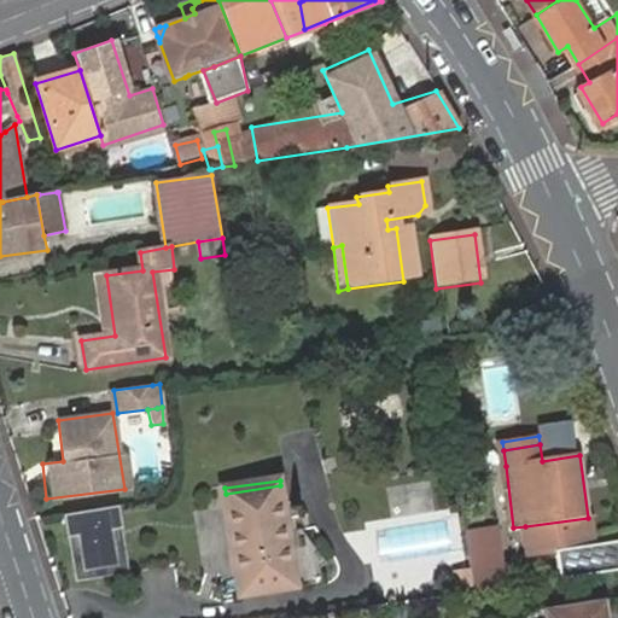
[(235,567),(290,559),(280,485),(226,494),(235,567)]
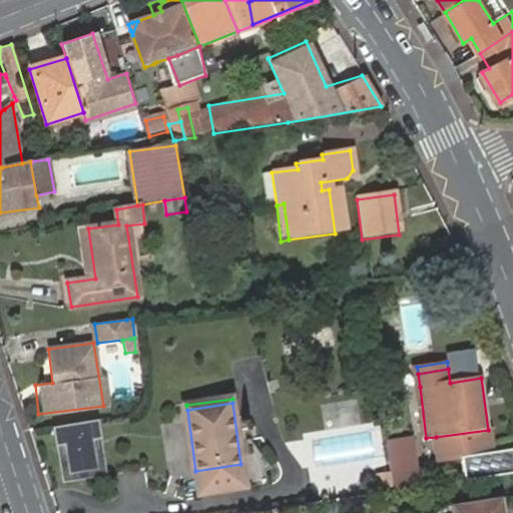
[(100,438),(97,419),(51,427),(54,446),(62,444),(67,474),(97,469),(92,440),(100,438)]
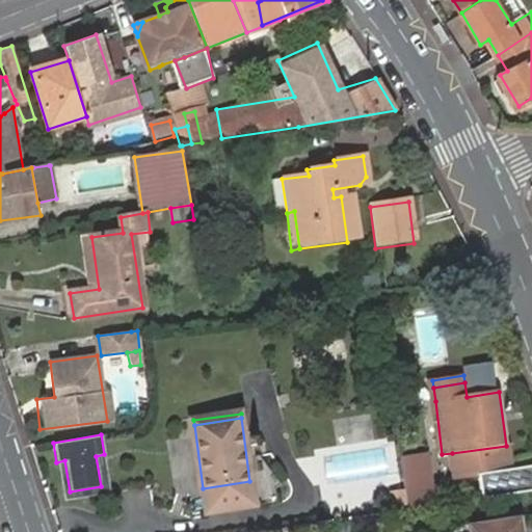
[(400,447),(403,460),(416,458),(414,445),(400,447)]
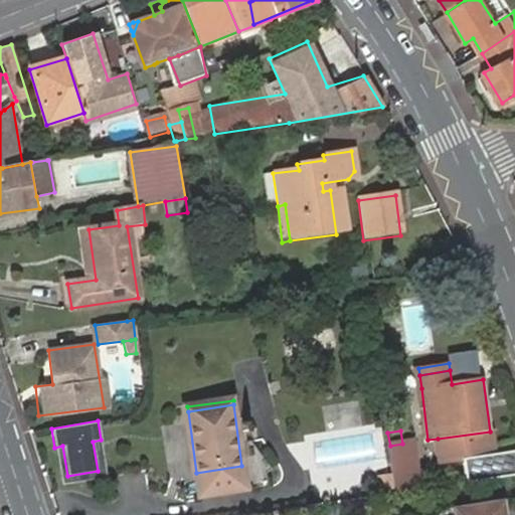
[(493,455),(490,432),(438,439),(427,440),(431,463),(441,461),(493,455)]
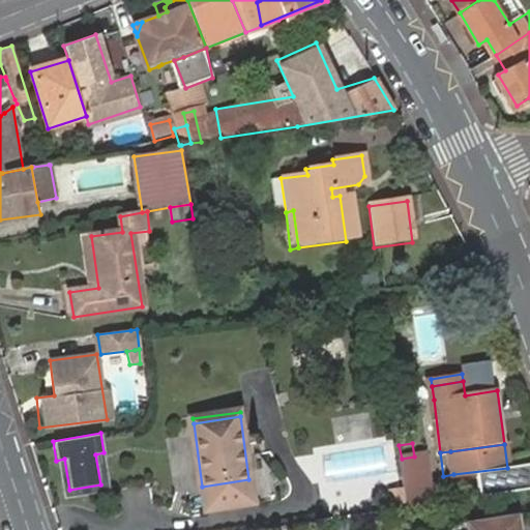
[(69,490),(64,459),(56,461),(62,499),(110,491),(104,452),(95,454),(100,484),(69,490)]
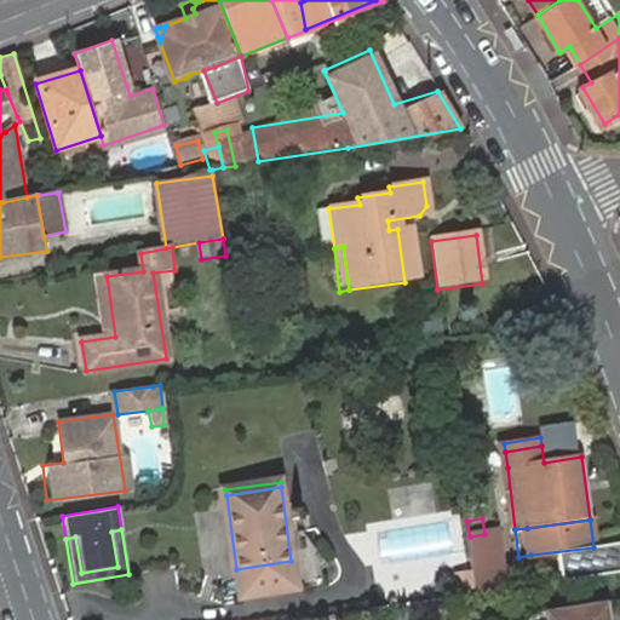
[(484,538),(470,540),(475,572),(500,568),(495,537),(484,538)]
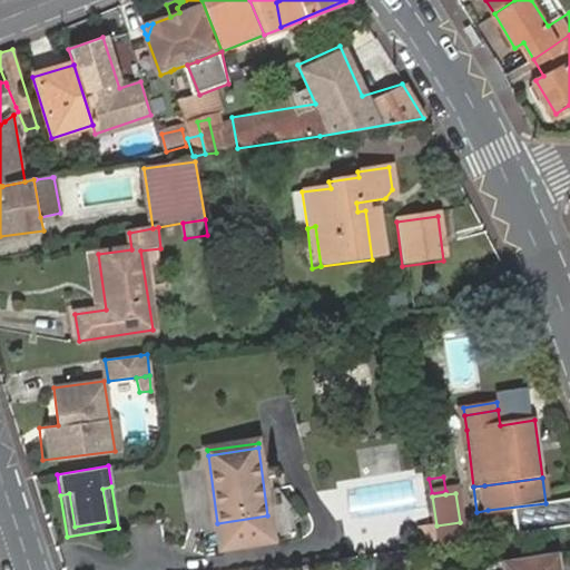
[(272,542),(267,516),(217,523),(220,549),(272,542)]
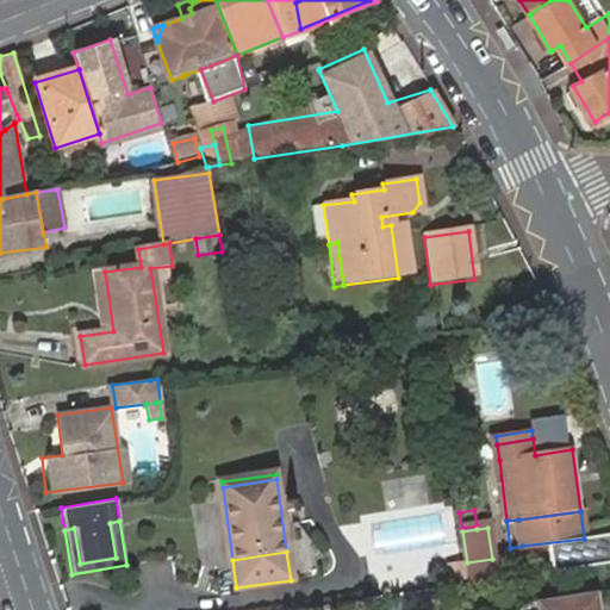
[(470,584),(495,580),(492,559),(467,562),(468,577),(470,584)]
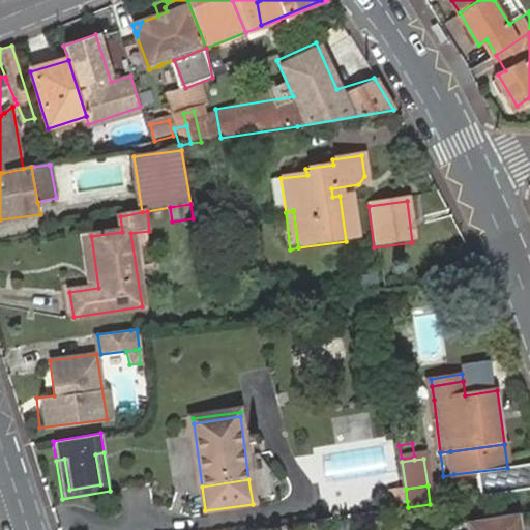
[(395,502),(407,501),(406,489),(394,491),(395,502)]
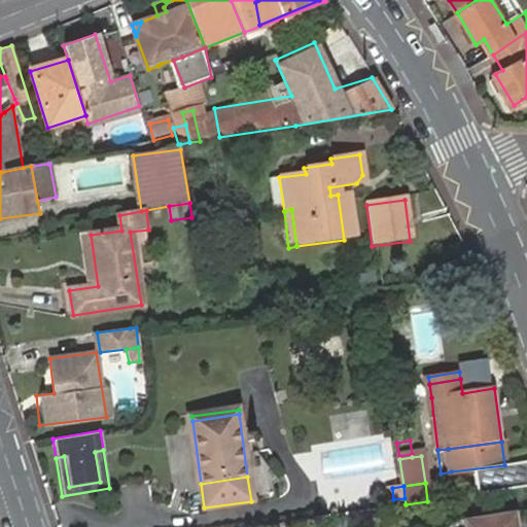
[(516,526),(515,516),(457,524),(457,526),(516,526)]
